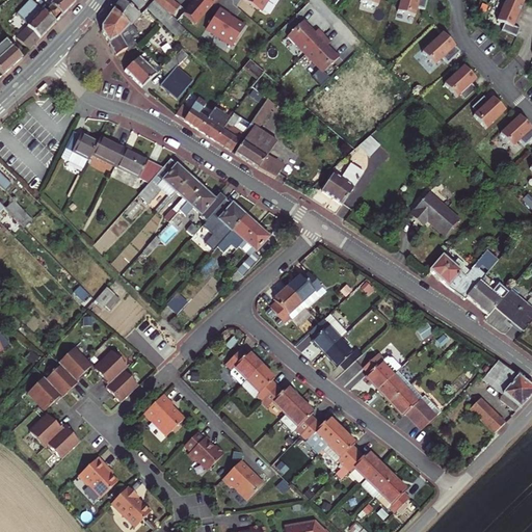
[(62,0),(48,15),(56,24),(67,14),(70,9),(77,2),(78,0),(62,0)]
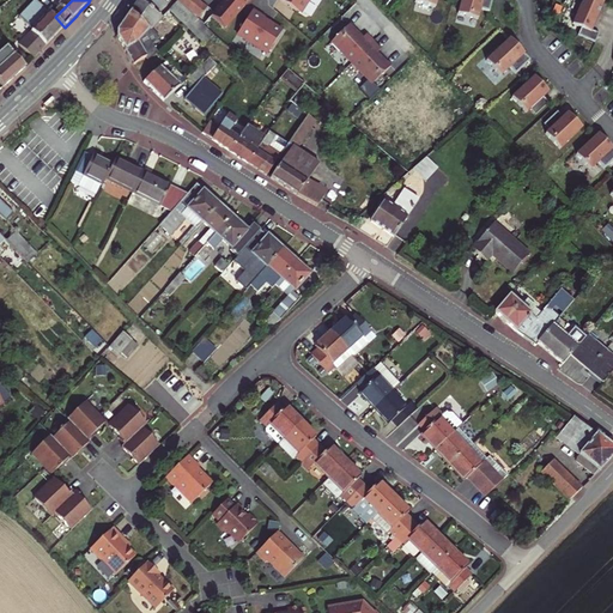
[(162,17),(140,0),(138,0),(116,32),(117,40),(131,59),(135,66),(147,58),(147,59),(158,52),(152,43),(159,36),(151,28),(162,17)]
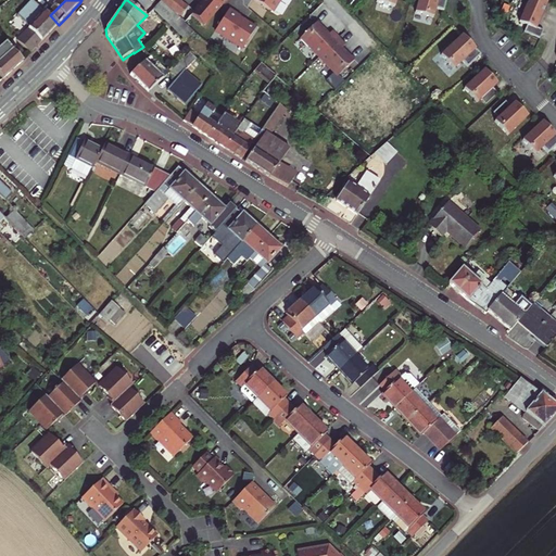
[(162,0),(180,16),(190,5),(184,0),(162,0)]
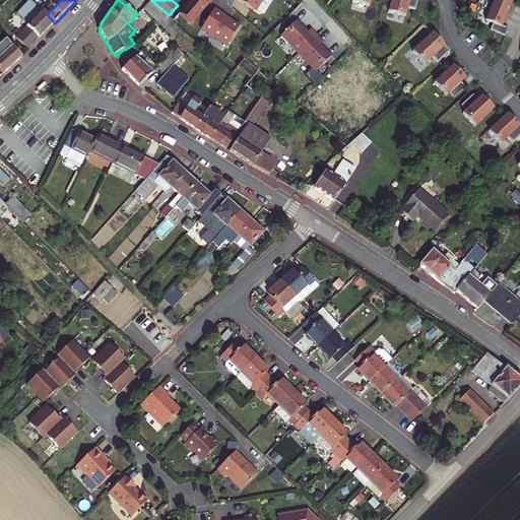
[(192,0),(180,14),(191,23),(210,0),(192,0)]
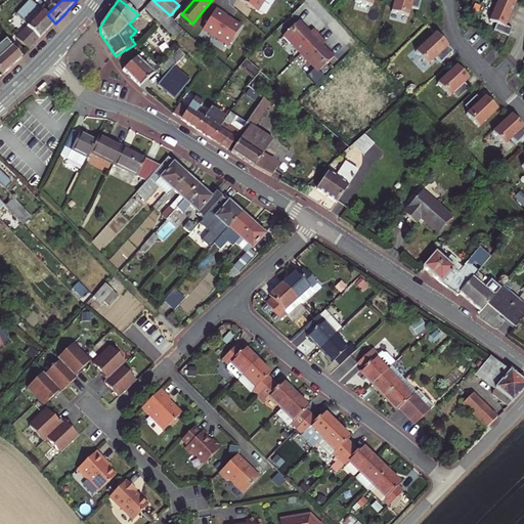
[(238,0),(258,12),(265,0),(238,0)]
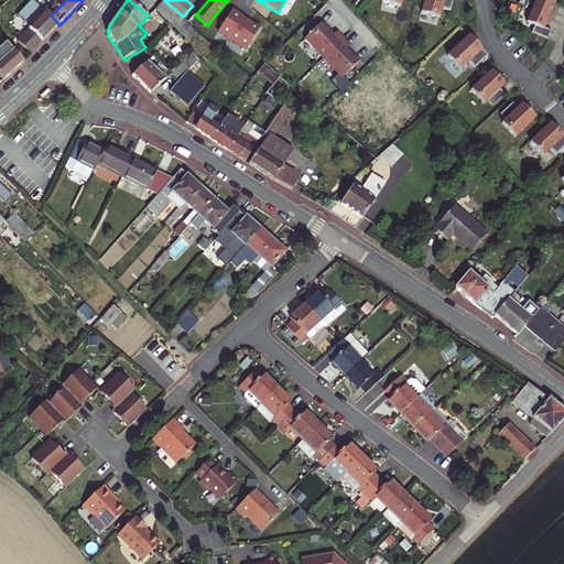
[(423,0),(421,11),(438,17),(440,11),(447,13),(451,0),(423,0)]
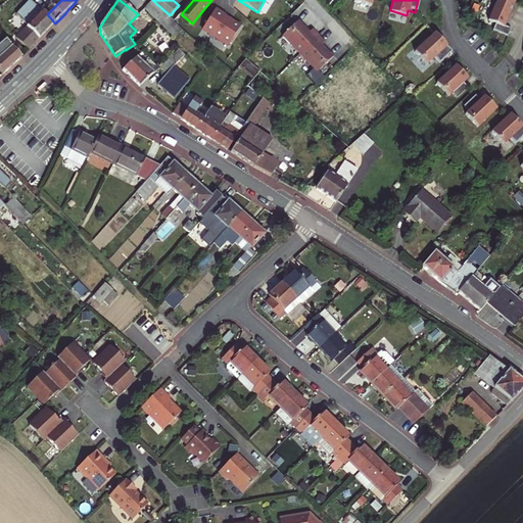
[(494,25),(492,31),(507,37),(510,29),(504,27),(508,18),(515,0),(496,0),(487,21),(494,25)]
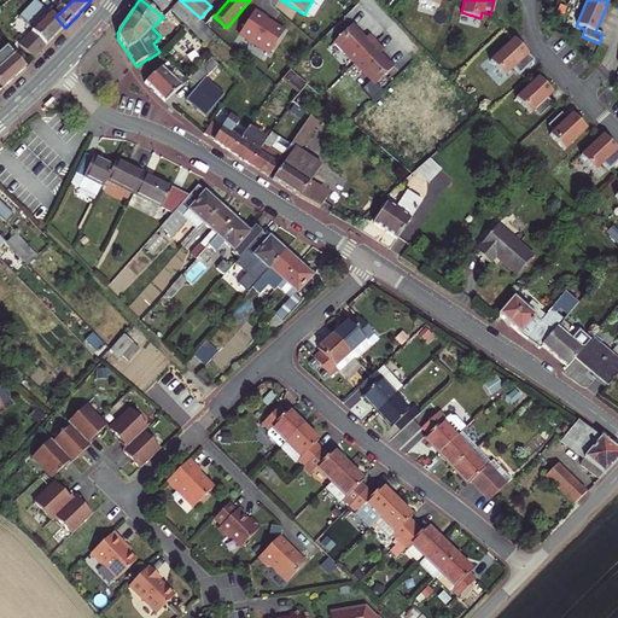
[(42,3),(23,21),(33,30),(17,44),(31,59),(53,39),(65,28),(42,3)]
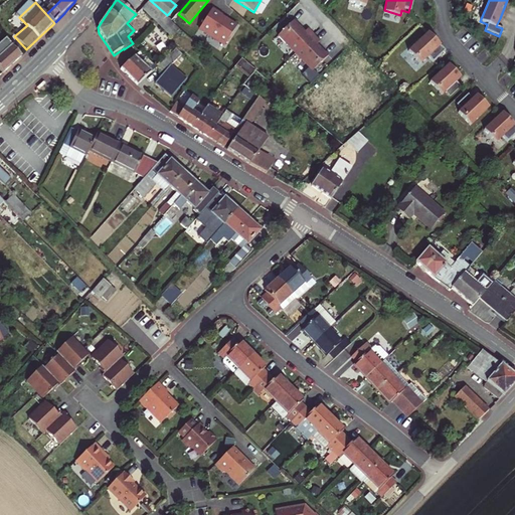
[(174,26),(152,4),(144,12),(166,34),(174,26)]
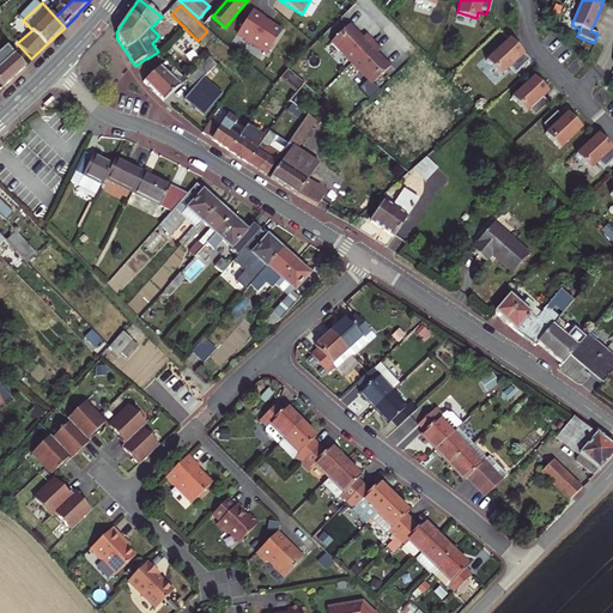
[(253,11),(237,36),(266,54),(281,29),(253,11)]
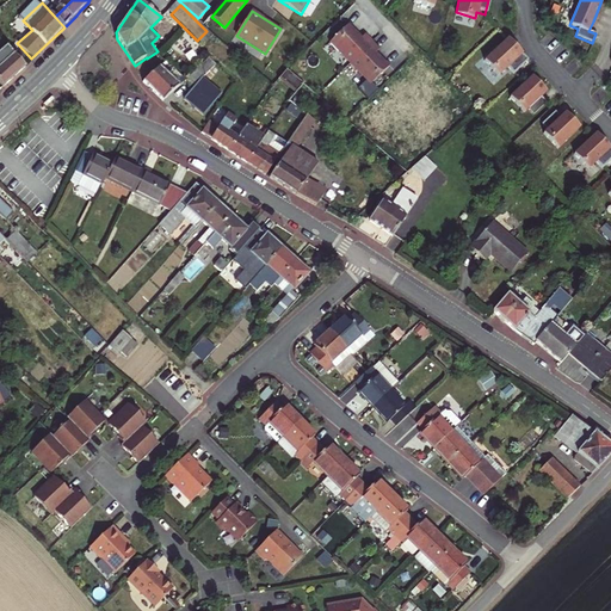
[(345,30),(328,48),(346,67),(368,45),(360,38),(357,41),(351,35),(345,30)]
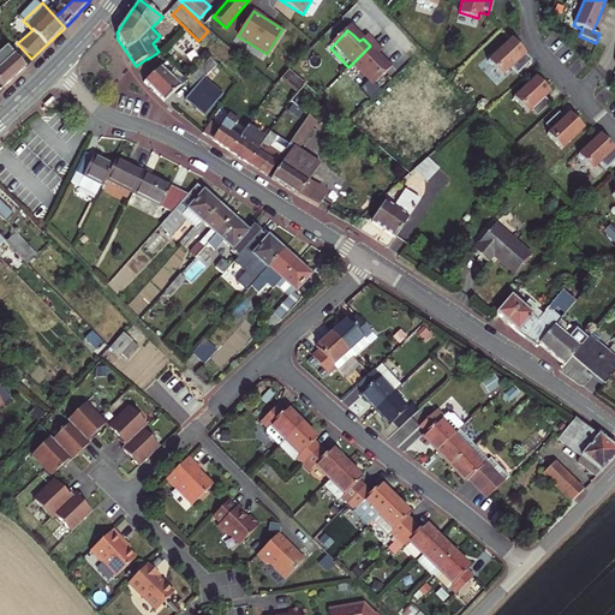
[(519,47),(511,39),(489,59),(503,75),(507,71),(513,77),(527,64),(521,58),(525,54),(519,47)]
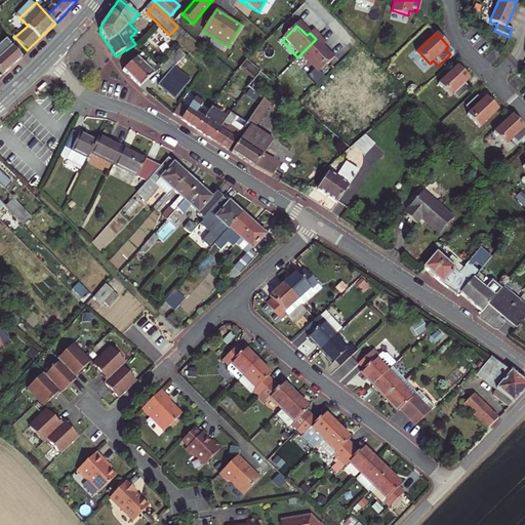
[(22,55),(6,38),(0,42),(0,71),(1,73),(8,68),(13,63),(22,55)]
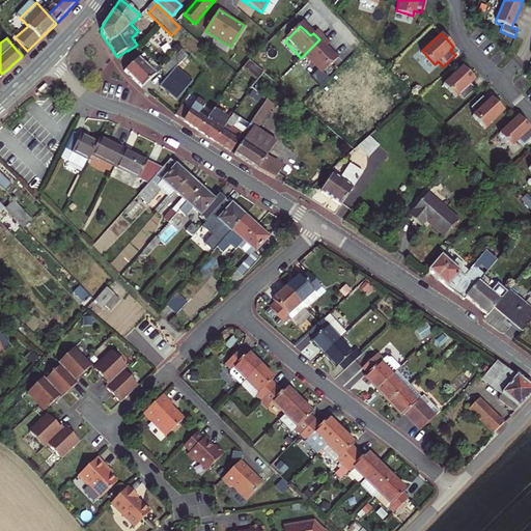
[(326,46),(319,39),(301,58),(319,76),(335,60),(329,54),(324,49),(326,46)]
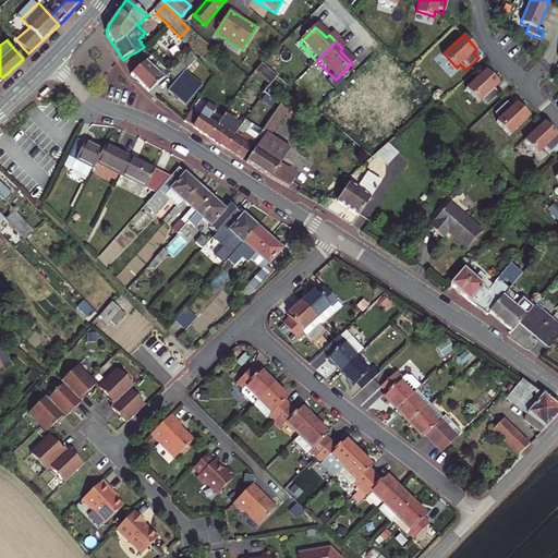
[(187,49),(169,70),(177,75),(168,87),(177,93),(184,98),(198,76),(183,67),(194,55),(187,49)]
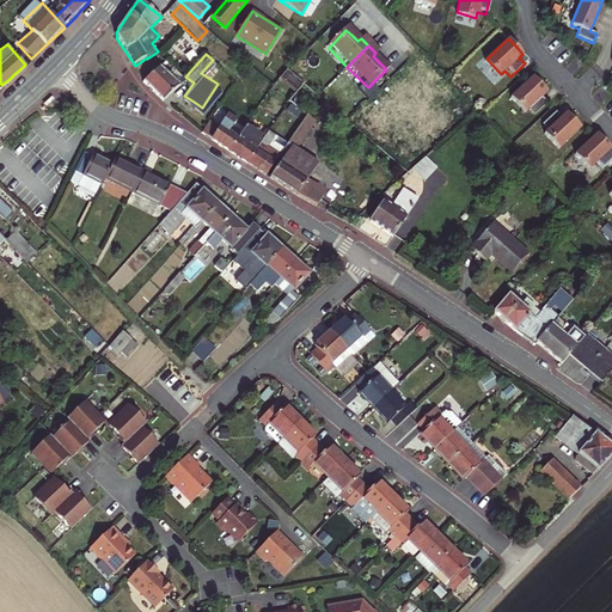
[(155,92),(164,99),(183,79),(176,72),(170,78),(163,69),(147,84),(155,92)]
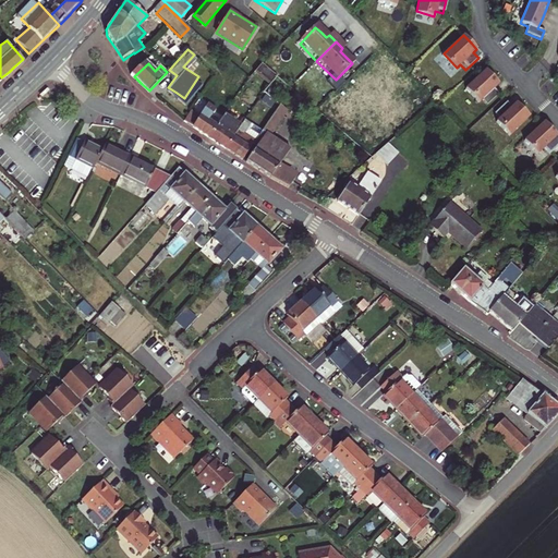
[(490,79),(484,72),(464,91),(477,104),(482,100),(486,106),(499,94),(494,88),(497,85),(490,79)]
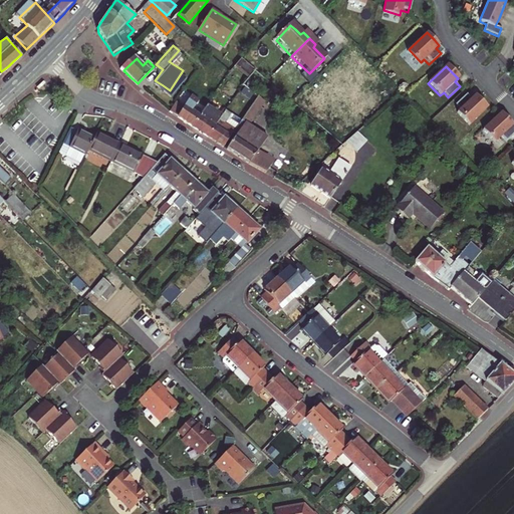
[(200,96),(195,91),(186,103),(177,97),(171,106),(186,117),(196,123),(203,113),(193,107),(200,96)]
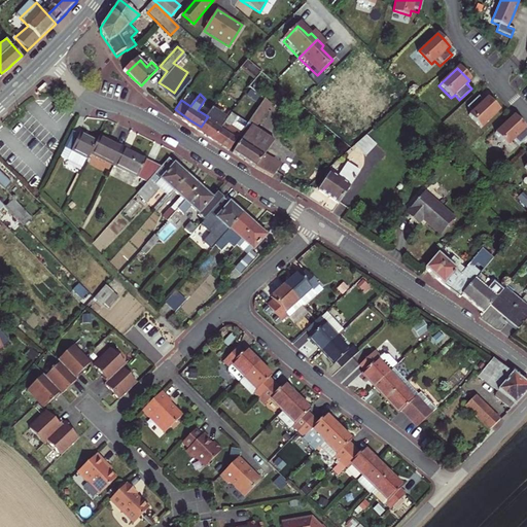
[(468,115),(481,129),(499,111),(491,102),(486,98),(483,101),(479,96),(466,107),(471,112),(468,115)]
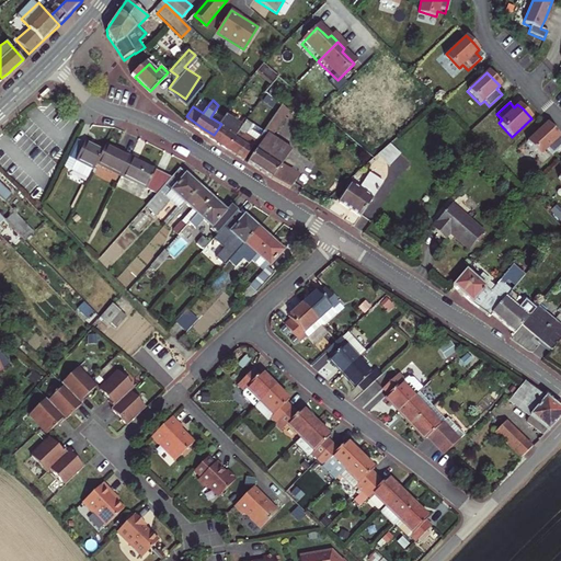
[(237,105),(229,116),(243,129),(252,116),(237,105)]
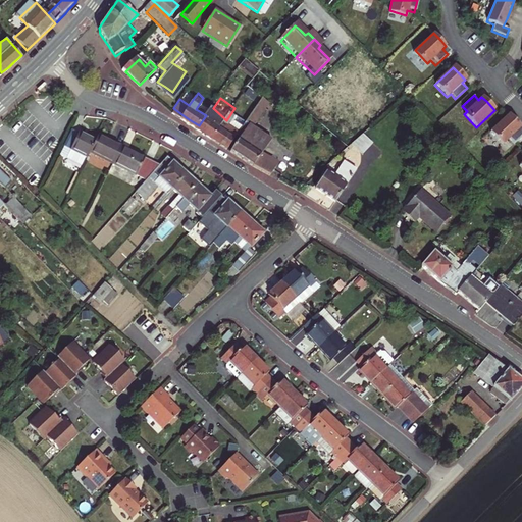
[(267,100),(264,98),(247,123),(250,125),(267,100)]
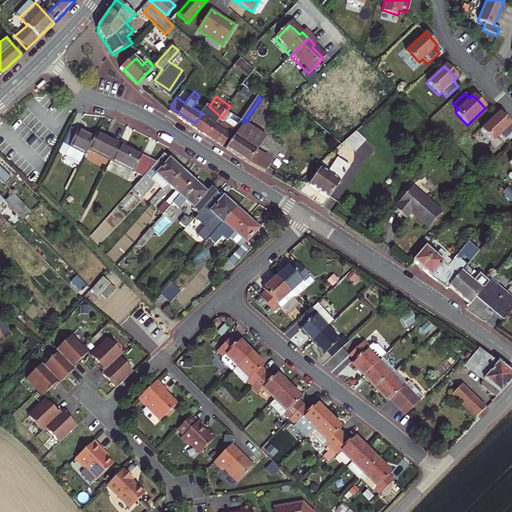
[(262,98),(245,123),(257,131),(265,137),(267,134),(250,121),(265,101),(262,98)]
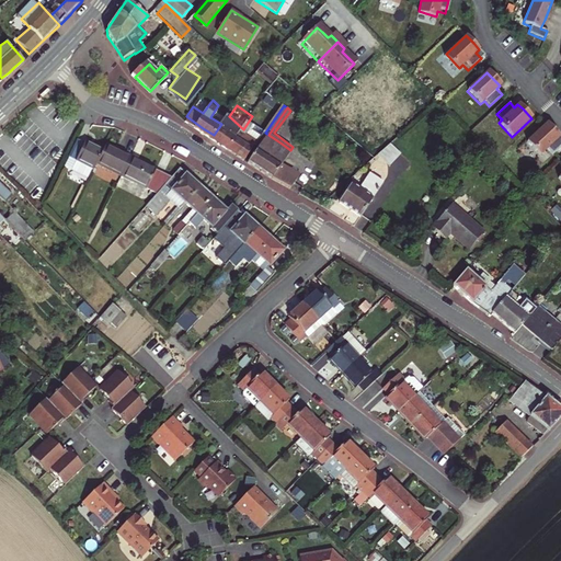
[(228,115),(221,124),(214,135),(224,142),(230,147),(243,129),(229,116),(228,115)]
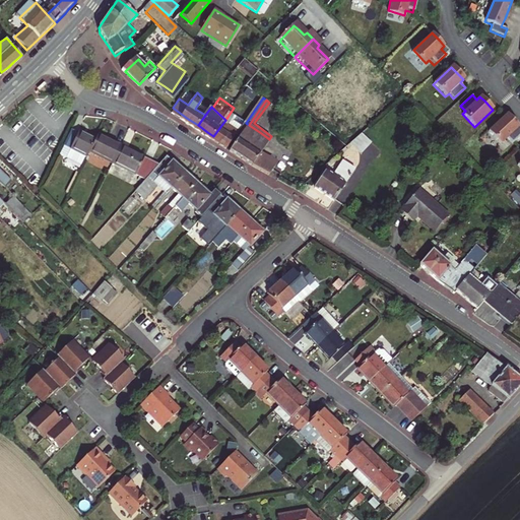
[(231,112),(225,120),(213,136),(221,142),(229,146),(246,123),(231,112)]
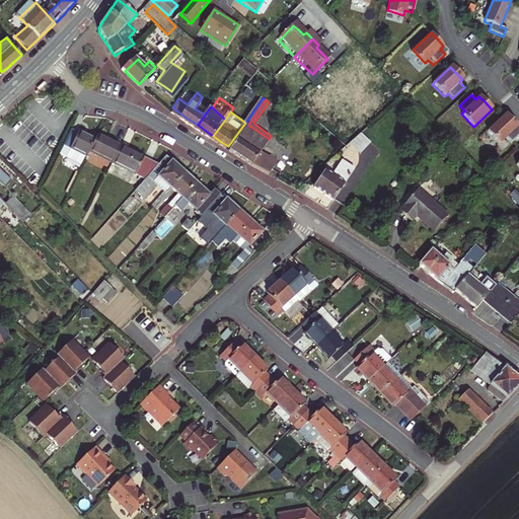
[(511,120),(506,114),(487,132),(500,144),(506,138),(511,143),(518,134),(518,130),(517,128),(518,127),(511,120)]
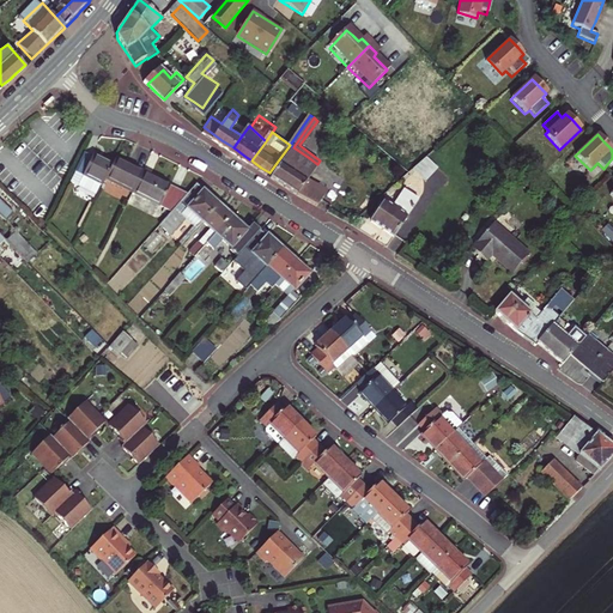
[(289,186),(308,157),(293,147),(273,175),(284,182),(289,186)]
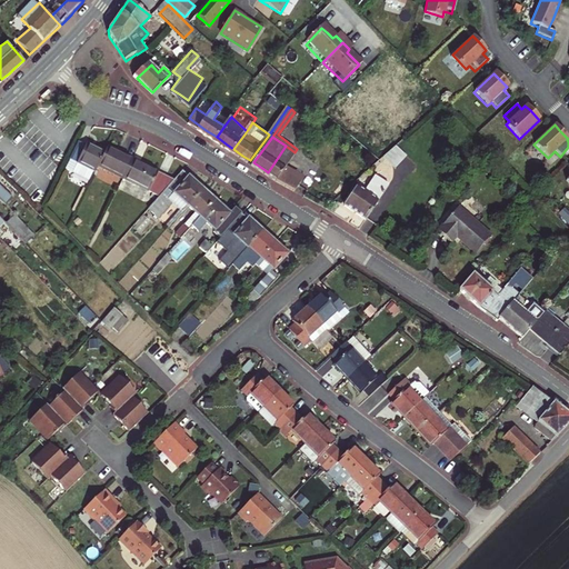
[(386,156),(397,167),(409,155),(398,143),(386,156)]
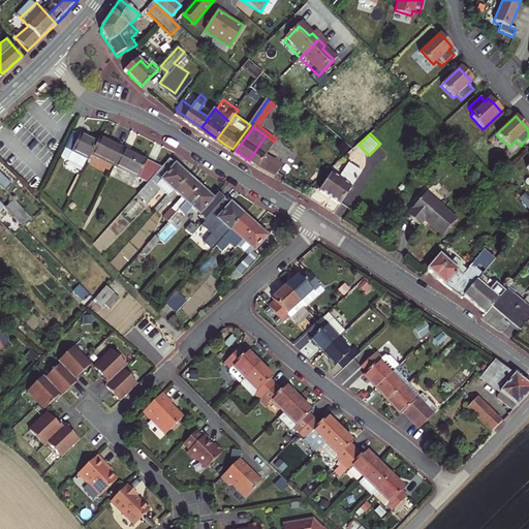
[(283,163),(270,154),(267,153),(274,142),(266,135),(249,160),(255,165),(276,176),(283,163)]
